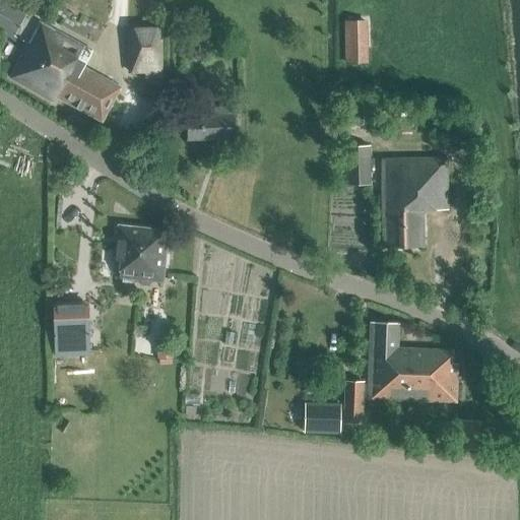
[(366,21),(345,21),(345,62),(366,62),(366,21)]
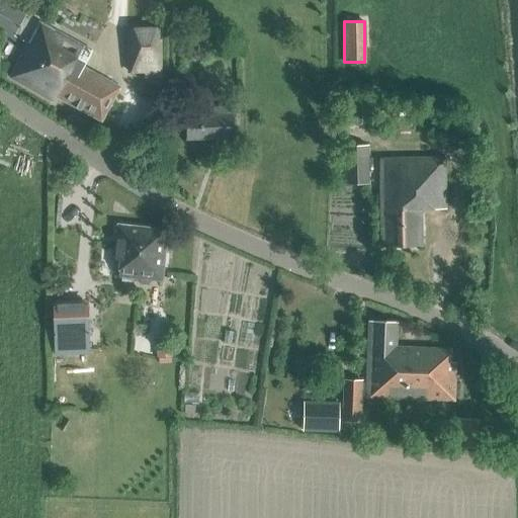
[(55,95),(100,121),(118,89),(82,69),(92,51),(39,22),(9,78),(52,101),(55,95)]
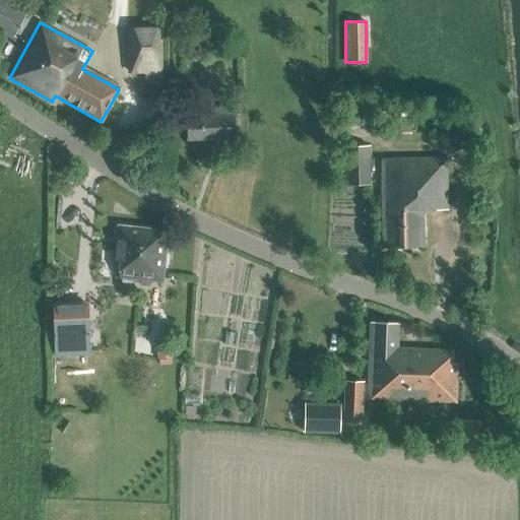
[(147,70),(147,76),(163,76),(161,28),(129,29),(129,70),(147,70)]
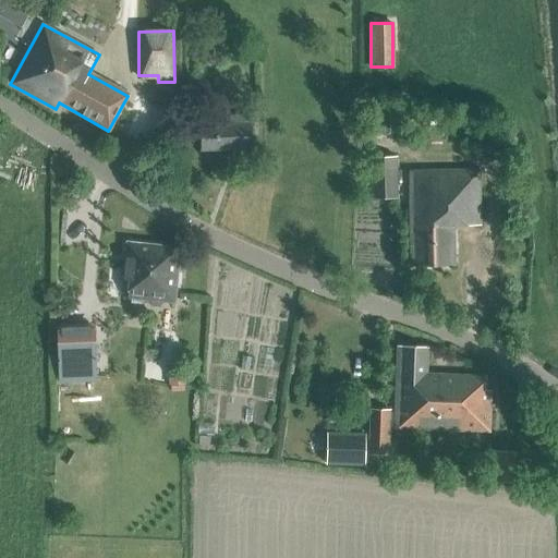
[(401,136),(402,113),(377,112),(377,135),(401,136)]
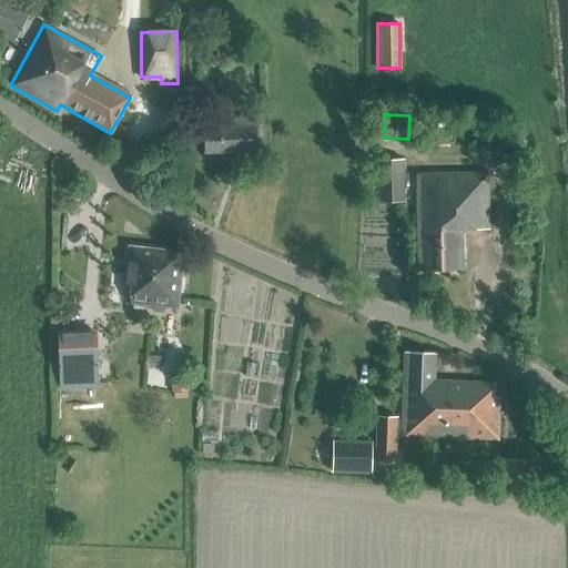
[(237,153),(237,155),(255,154),(254,118),(232,118),(232,127),(202,128),(202,153),(237,153)]
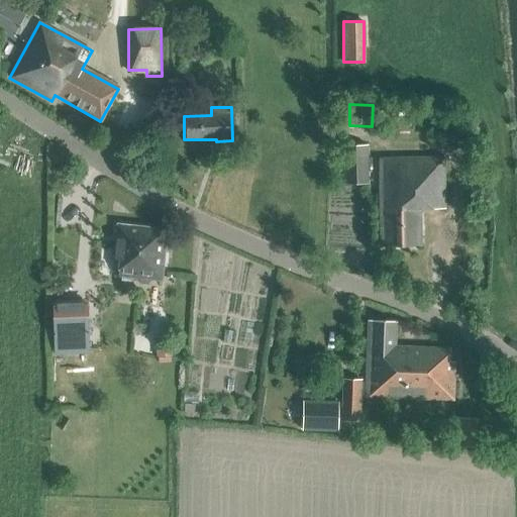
[(366,165),(371,165),(371,159),(366,159),(366,145),(342,146),(343,185),(367,184),(366,165)]
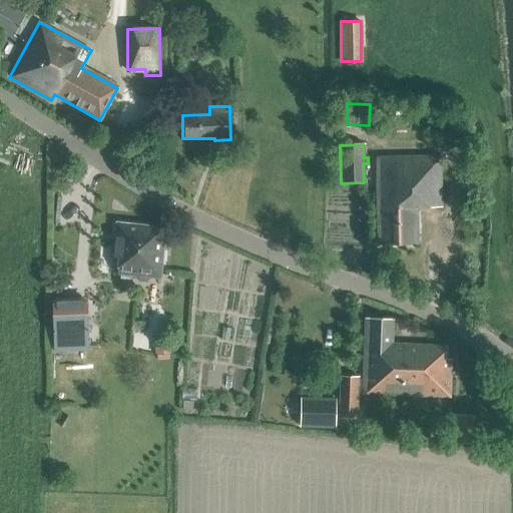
[(375,158),(377,245),(417,244),(416,207),(440,207),(439,156),(375,158)]
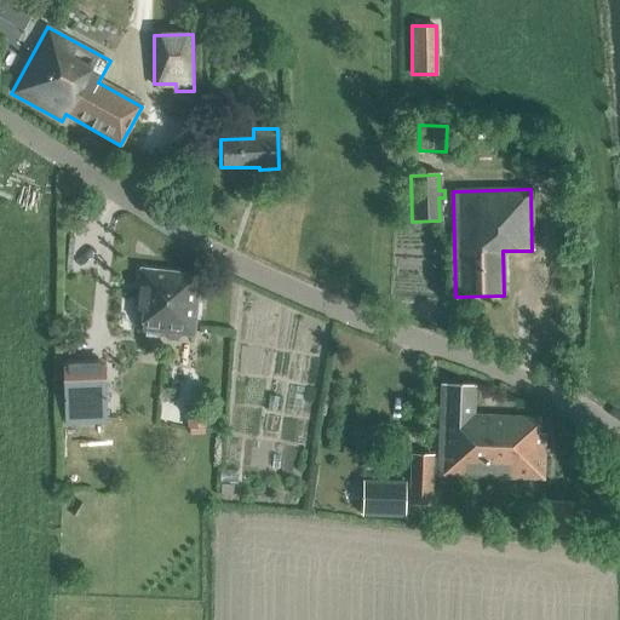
[(142,332),(193,337),(200,276),(141,270),(136,313),(143,314),(142,332)]
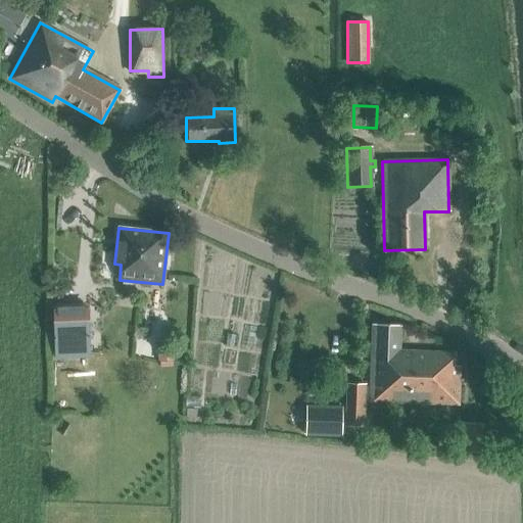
[(54,304),(55,338),(87,337),(86,303),(54,304)]
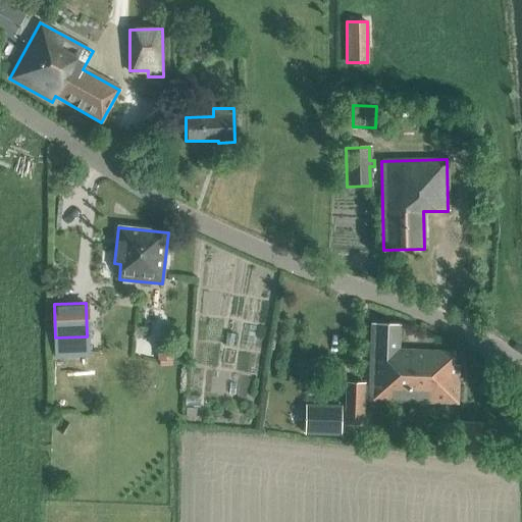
[(368,400),(413,402),(458,403),(459,365),(453,365),(454,351),(415,349),(399,349),(400,324),(371,323),(368,400)]
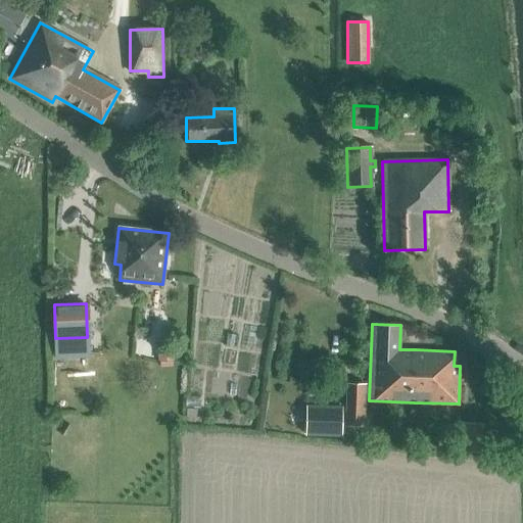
[(347,384),(346,388),(345,425),(363,426),(365,384),(347,384)]
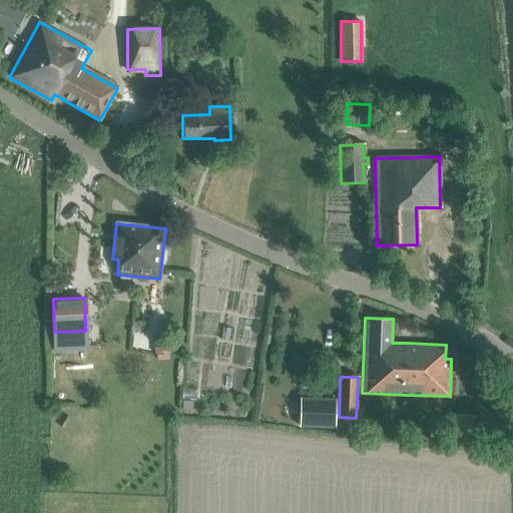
[(300,426),(336,427),(337,399),(301,398),(300,426)]
